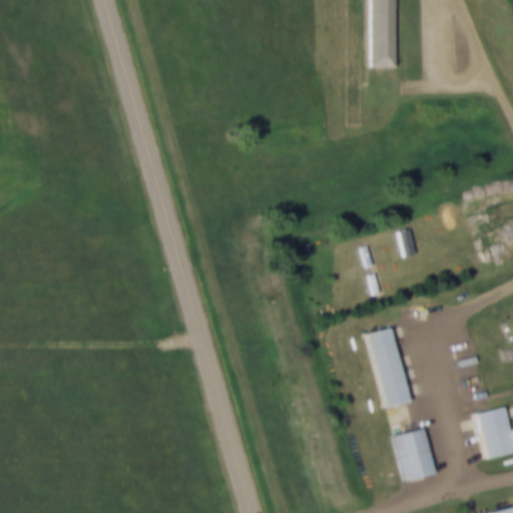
[(389,0),(389,63),(364,63),(364,0),(389,0)]
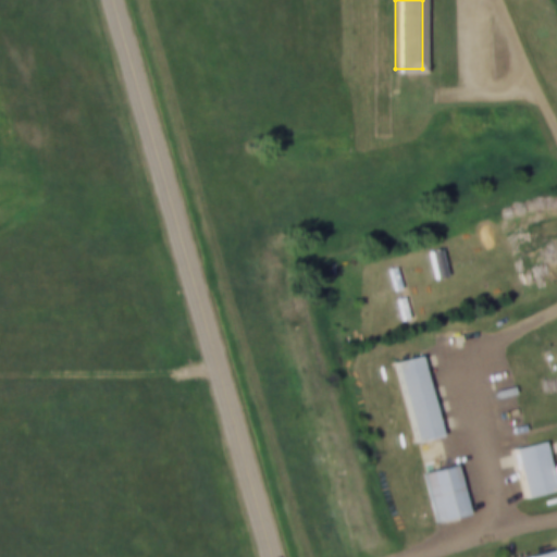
[(438,277),(448,275),(443,248),(433,250),(438,277)]
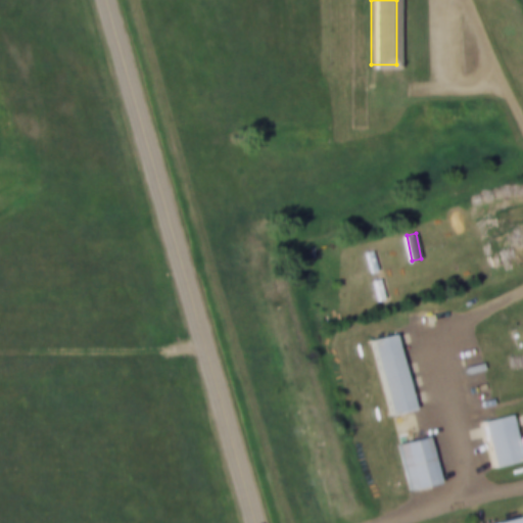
[(374,271),(379,269),(375,250),(369,251),(374,271)]
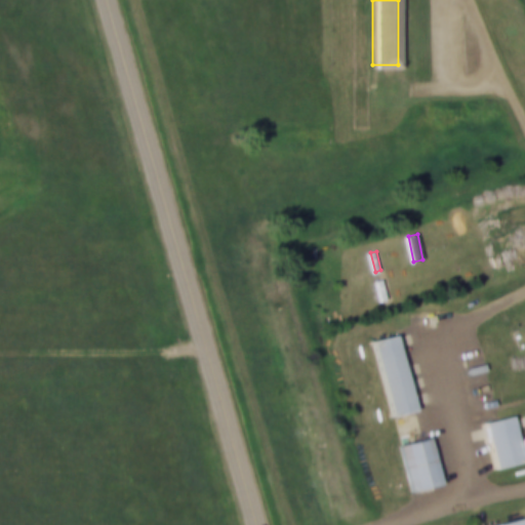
[(382,299),(389,298),(384,280),(377,281),(382,299)]
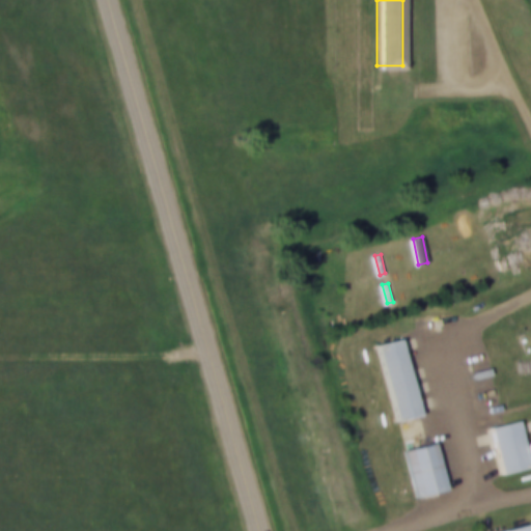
[(399,420),(423,415),(404,339),(381,345),(399,420)]
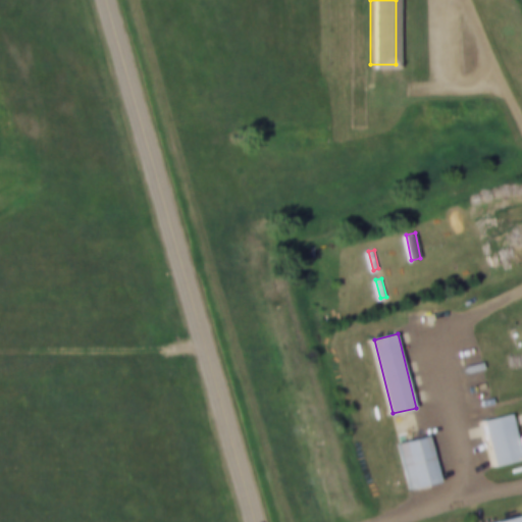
[(497,465),(521,458),(521,450),(513,413),(485,420),(497,465)]
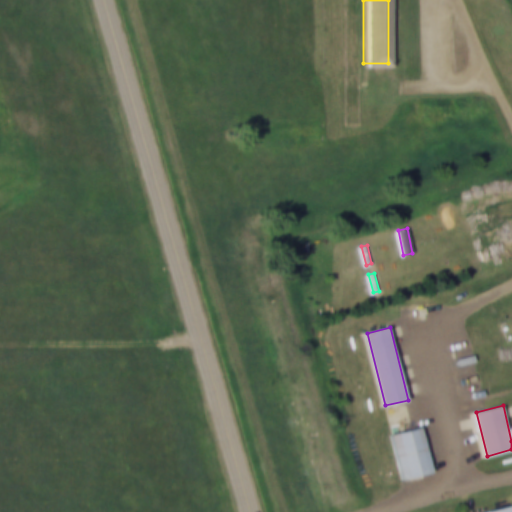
[(405,478),(435,471),(424,426),(394,434),(405,478)]
